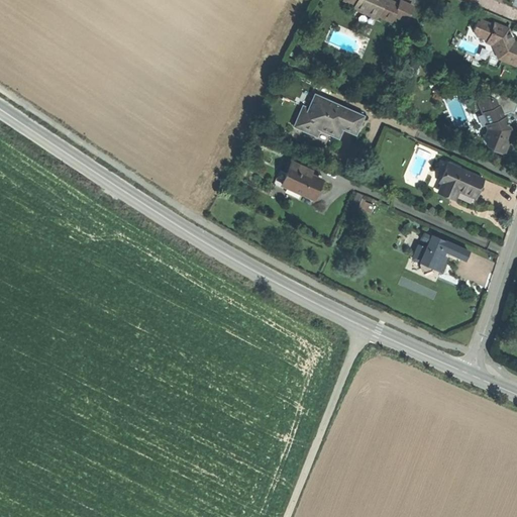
[(344,0),(354,4),(353,7),(377,17),(379,15),(392,20),(394,14),(407,20),(410,13),(413,7),(399,1),(398,4),(387,0),(344,0)]
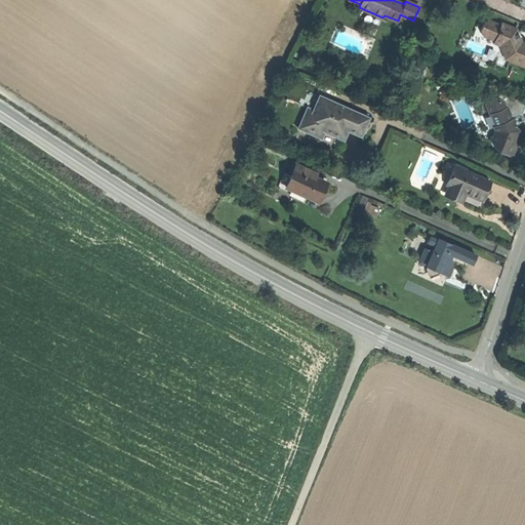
[(524,61),(524,43),(522,43),(516,30),(501,24),(500,26),(488,21),(487,23),(484,22),(481,30),(483,35),(494,40),(494,42),(500,45),(506,58),(523,66),(524,61)]
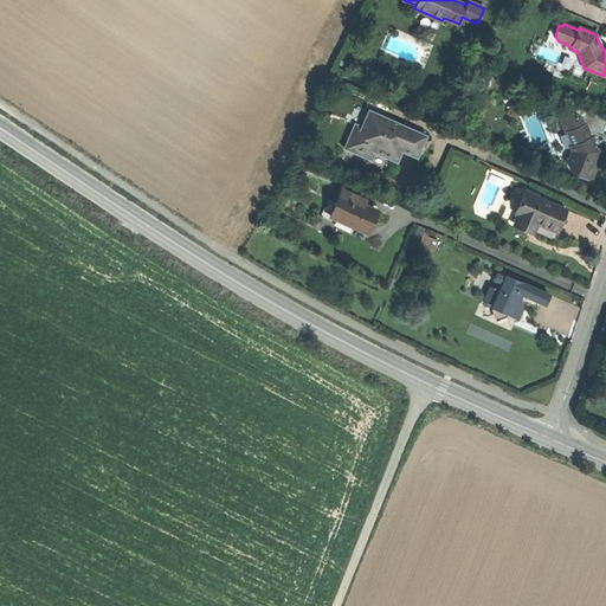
[(605,117),(577,105),(573,114),(582,117),(585,123),(586,123),(591,134),(598,130),(603,133),(605,122),(605,117)]
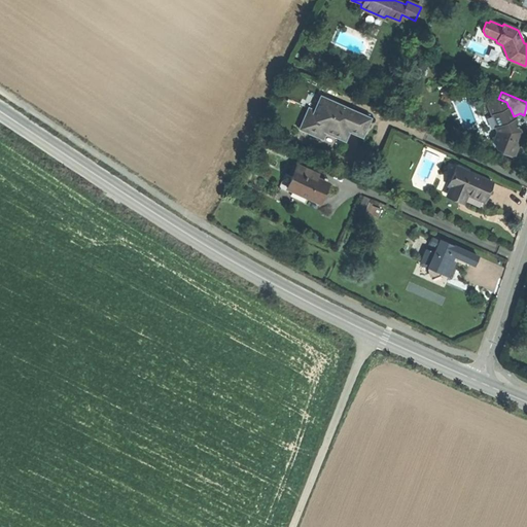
[(314,111),(321,97),(315,94),(309,109),(314,111)]
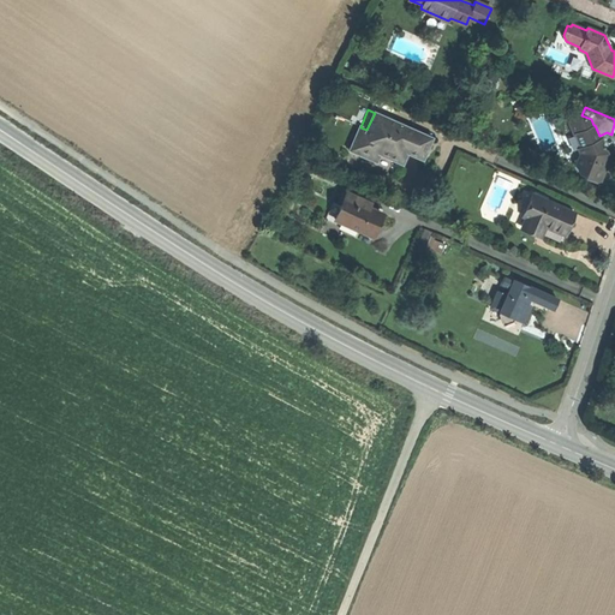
[(431,138),(375,113),(366,130),(360,127),(350,150),(376,161),(380,153),(401,163),(407,151),(422,159),(427,148),(431,138)]
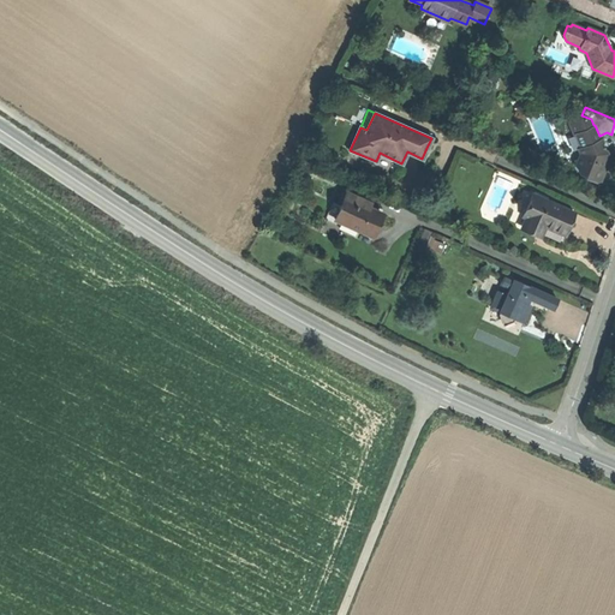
[(603,175),(607,167),(604,161),(607,154),(607,151),(604,150),(602,144),(602,142),(599,136),(595,125),(593,125),(591,119),(581,115),(579,115),(572,118),(569,123),(574,135),(575,135),(581,148),(579,149),(580,153),(575,165),(579,172),(584,174),(584,177),(599,183),(603,175)]
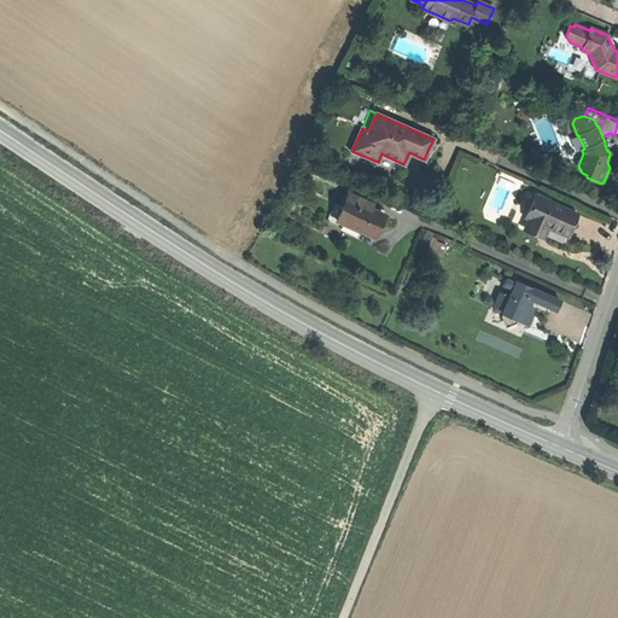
[(371,204),(348,194),(337,221),(373,237),(378,227),(383,215),(369,209),(371,204)]
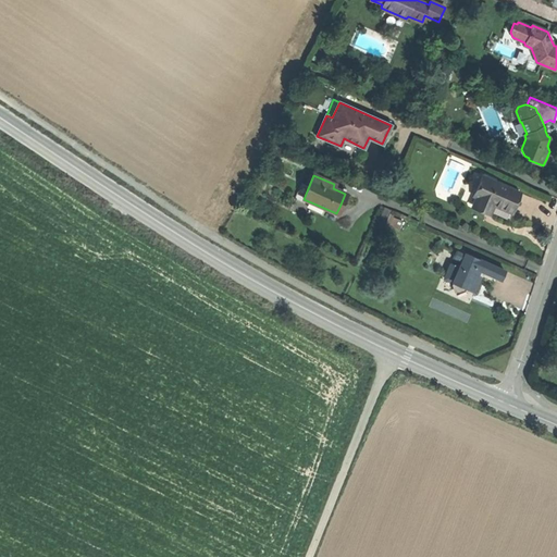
[(520,193),(482,175),(473,196),(475,197),(472,205),(486,210),(490,203),(494,205),(511,212),(516,201),(520,193)]
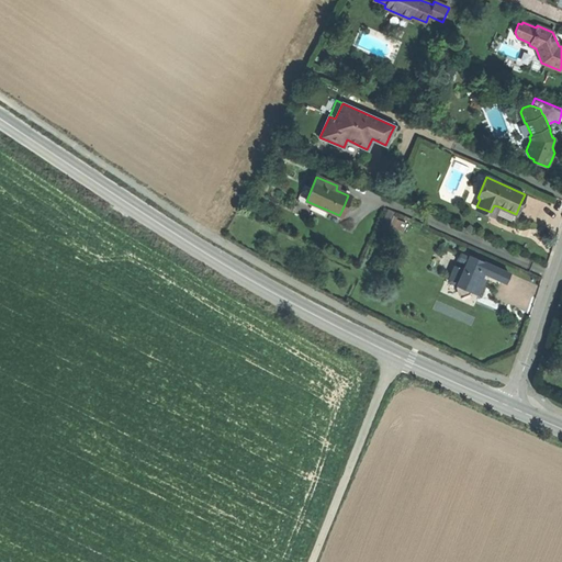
[(395,212),(388,209),(381,223),(389,226),(395,212)]
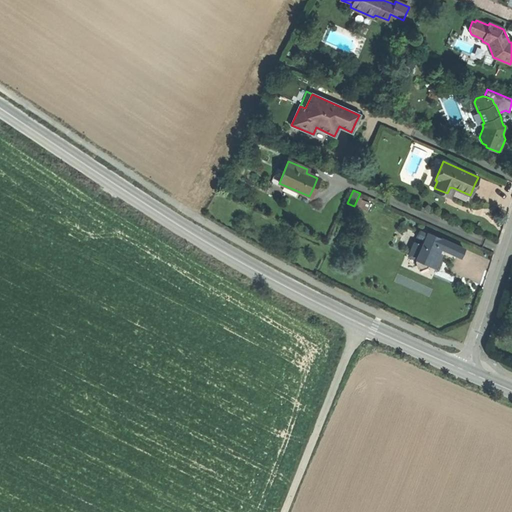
[(460,257),(464,249),(421,229),(417,238),(424,241),(422,245),(415,242),(409,256),(416,259),(420,268),(435,262),(438,264),(440,258),(442,255),(439,253),(441,249),(460,257)]
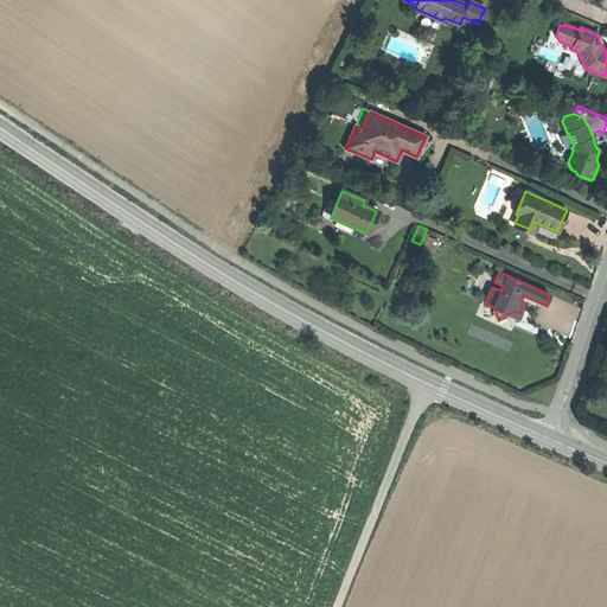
All buildings are outlined.
